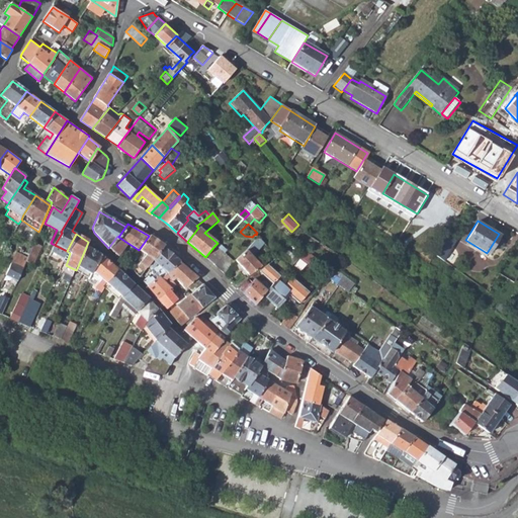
[(145,255),(133,272),(139,278),(148,266),(163,247),(164,245),(150,235),(149,236),(139,250),(145,255)]
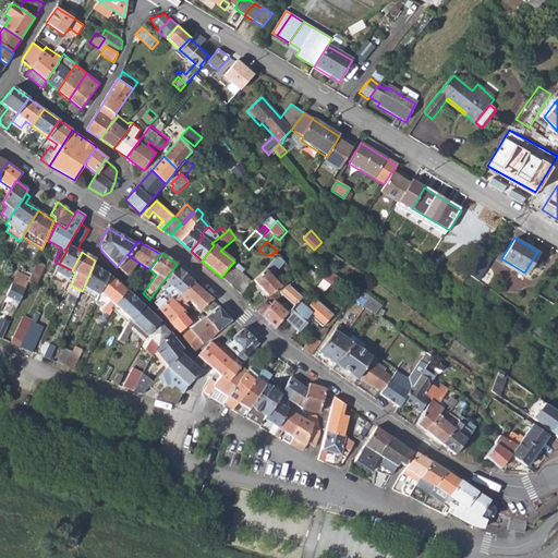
[(492,259),(480,253),(469,276),(480,283),(492,259)]
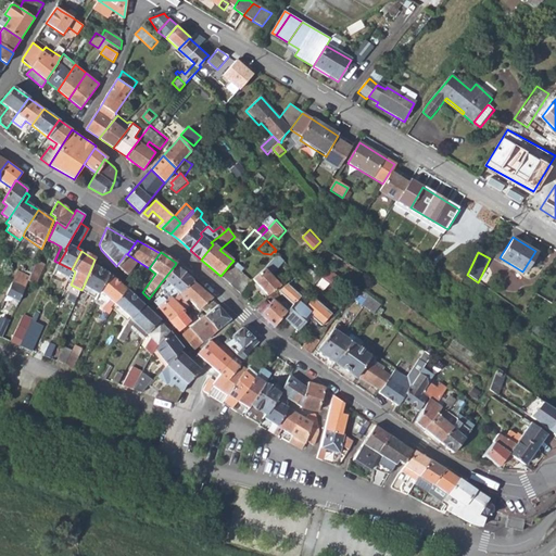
[(126,276),(135,263),(137,261),(127,254),(126,253),(116,266),(126,276)]
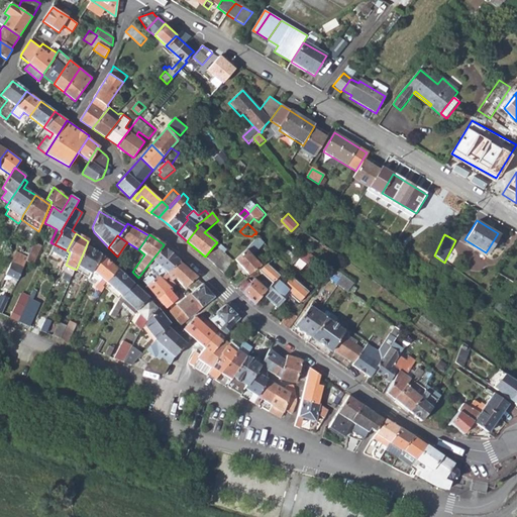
[(234,260),(247,275),(261,267),(250,255),(264,243),(259,237),(245,249),(234,260)]
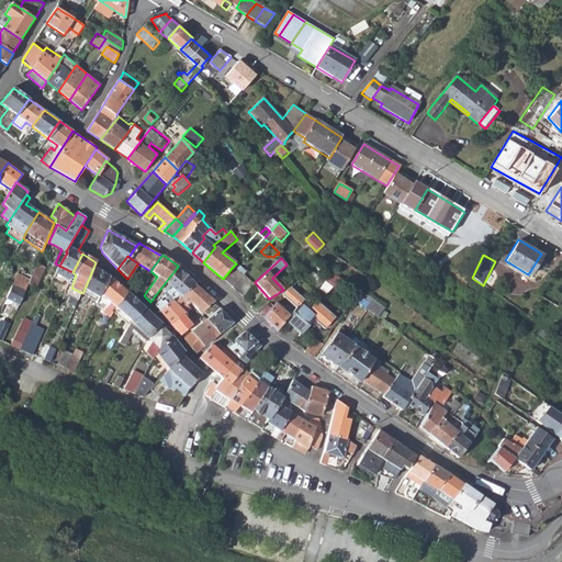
[(44,267),(37,263),(29,283),(36,287),(44,267)]
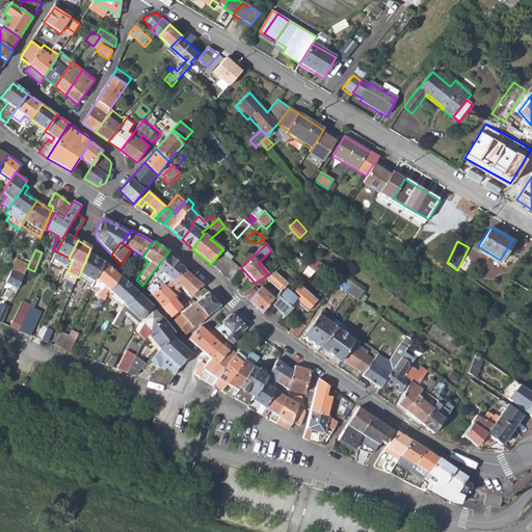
[(53,256),(67,263),(69,258),(56,251),(53,256)]
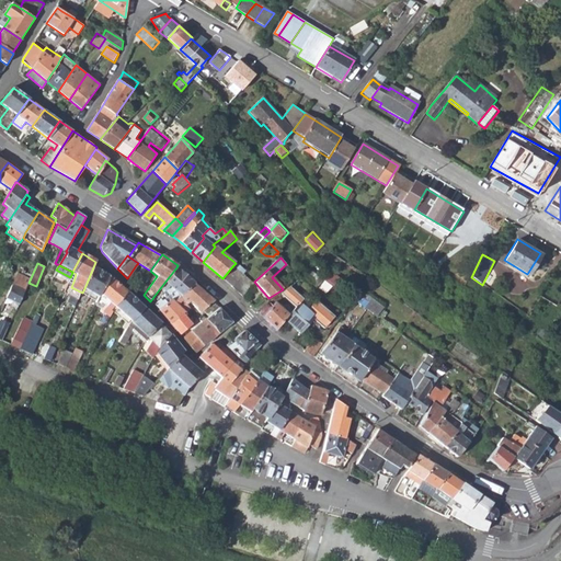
[(233,288),(244,276),(232,266),(222,278),(233,288)]
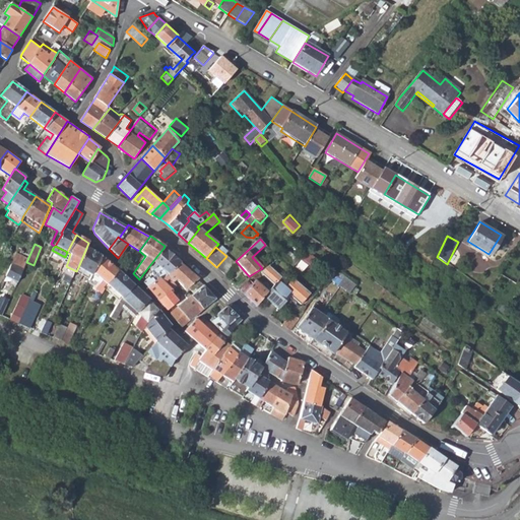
[(78,267),(92,275),(93,272),(102,256),(86,248),(78,267)]
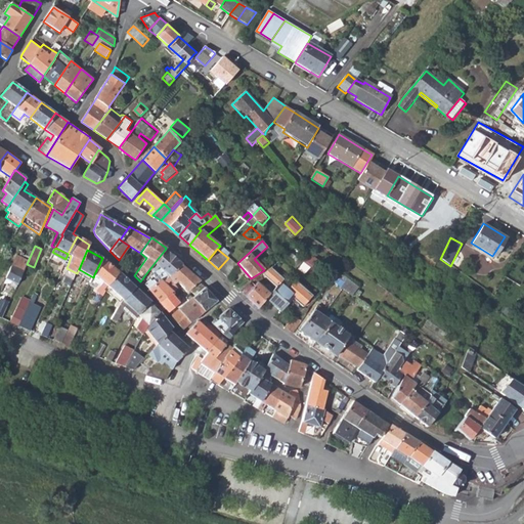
[(159,268),(169,277),(182,265),(165,250),(149,269),(155,273),(159,268)]
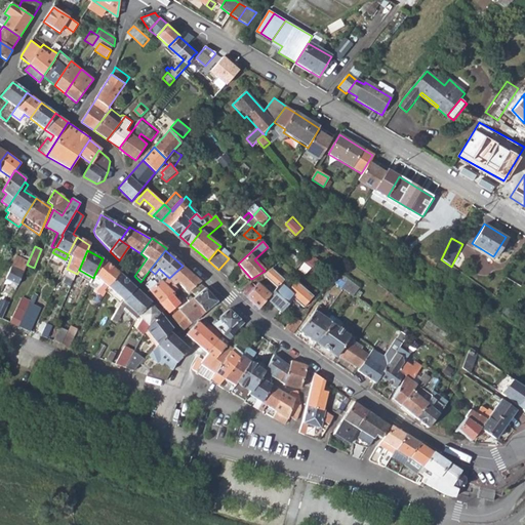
[(293,265),(299,258),(291,251),(285,258),(293,265)]
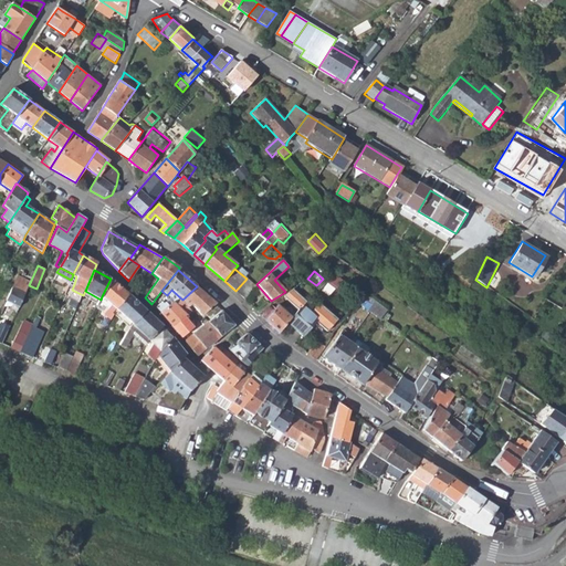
[(104,314),(112,321),(114,315),(113,314),(116,310),(128,295),(111,279),(102,296),(112,305),(104,314)]
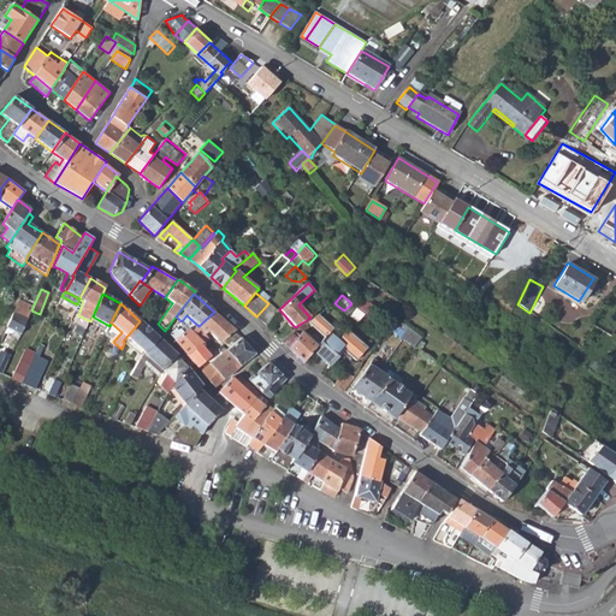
[(268,303),(256,317),(266,325),(279,313),(268,303)]
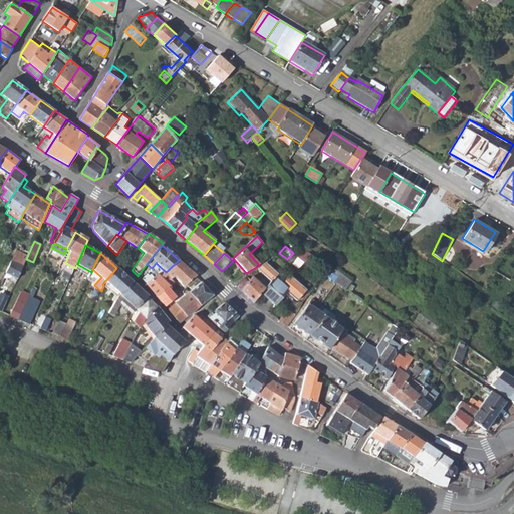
[(5,273),(17,279),(25,260),(14,254),(5,273)]
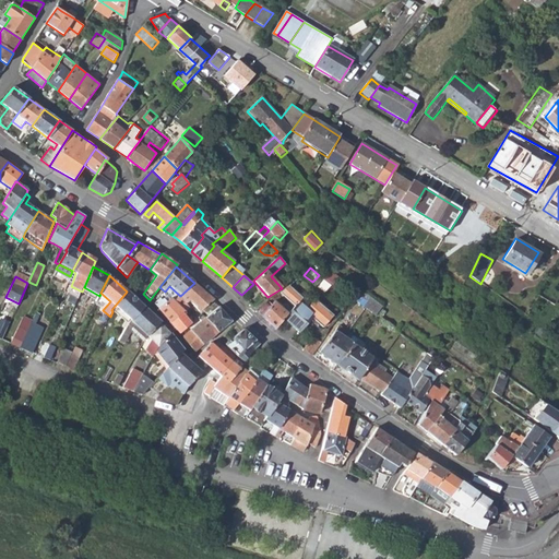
[(188,302),(199,313),(202,310),(213,301),(214,300),(194,283),(180,296),(177,298),(186,305),(188,302)]
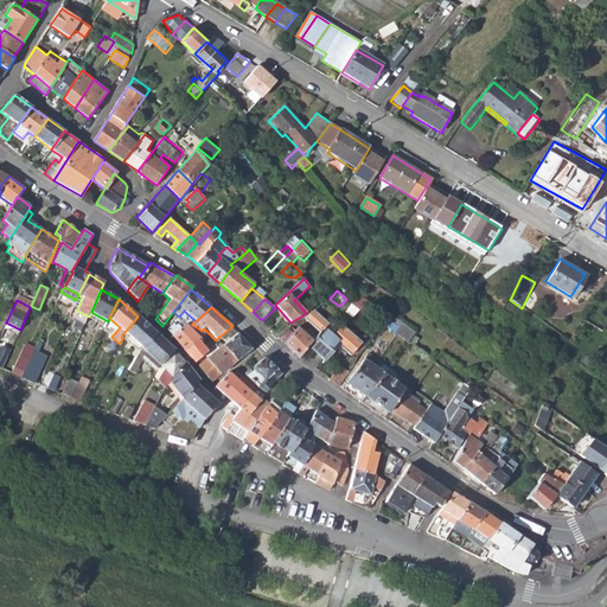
[(327,324),(312,312),(304,318),(318,331),(320,332),(312,340),(307,346),(326,362),(339,345),(350,355),(362,340),(342,324),(332,334),(324,327),(327,324)]
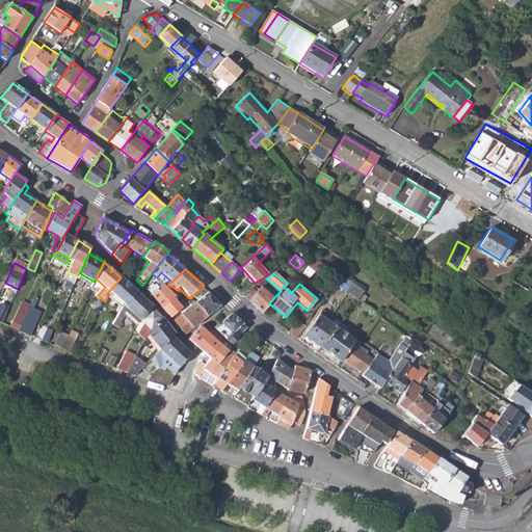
[(109,291),(126,304),(136,292),(121,277),(109,291)]
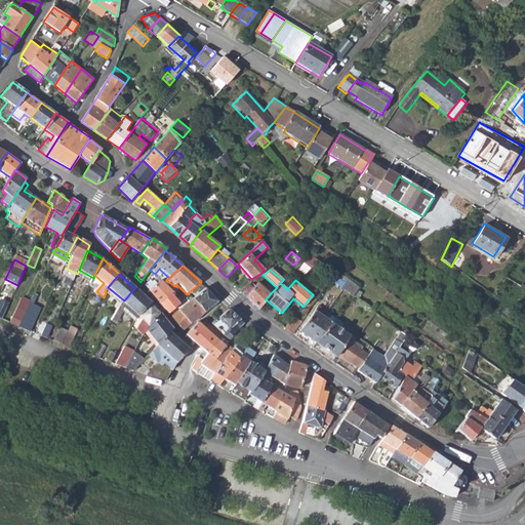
[(334,283),(342,290),(350,281),(340,275),(334,283)]
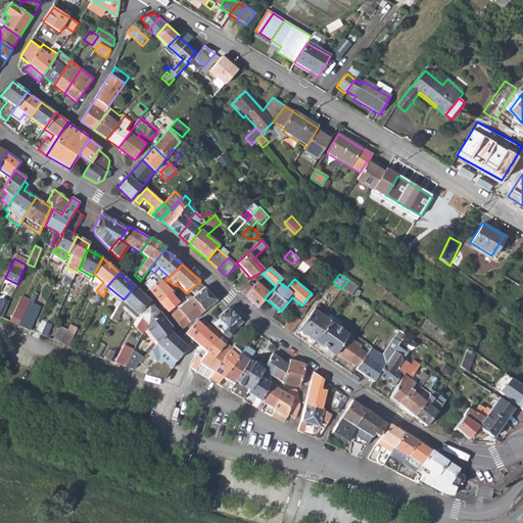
[(158,302),(170,294),(171,294),(177,289),(174,285),(165,279),(163,281),(160,279),(157,282),(148,290),(158,302)]
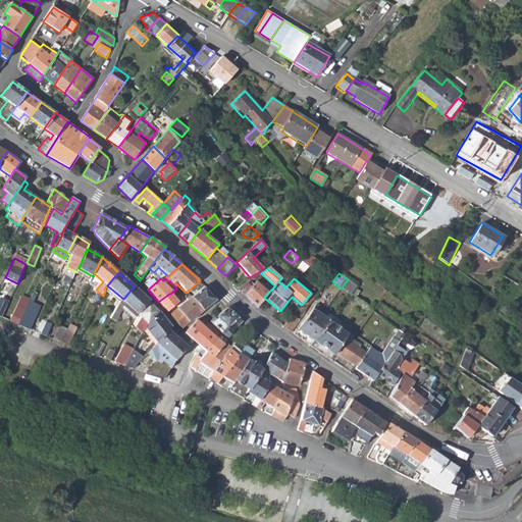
[(150,279),(144,284),(148,290),(157,281),(155,279),(152,281),(150,279)]
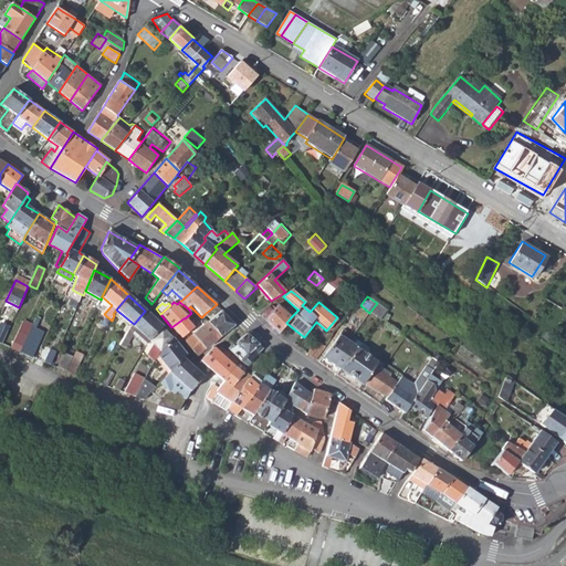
[(369,313),(379,321),(380,320),(387,311),(377,303),(369,313)]
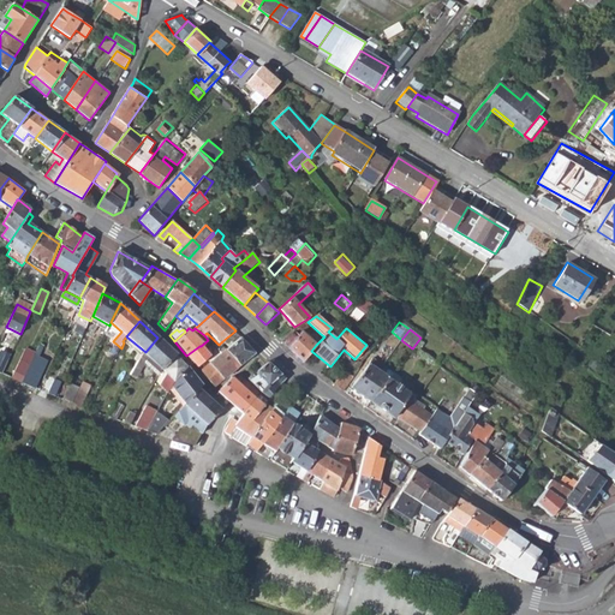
[(299,335),(294,330),(281,341),(302,363),(311,351),(316,345),(302,333),(299,335)]
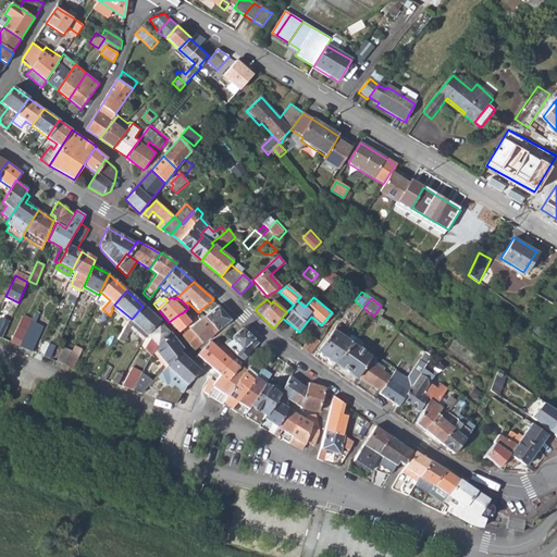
[(207,316),(218,306),(212,300),(201,309),(207,316)]
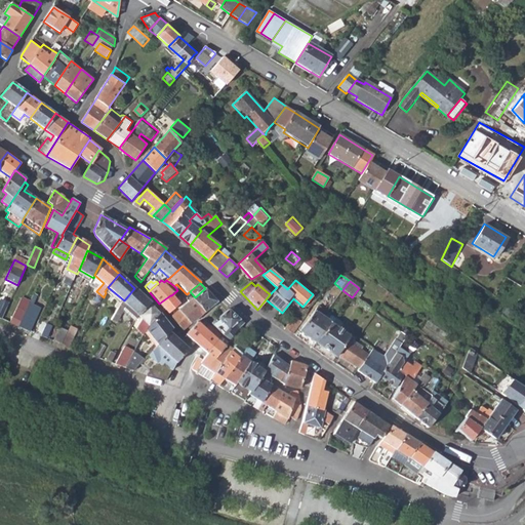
[(127,306),(139,317),(151,304),(151,303),(134,288),(124,300),(122,301),(112,321),(117,325),(122,316),(125,313),(124,312),(127,306)]
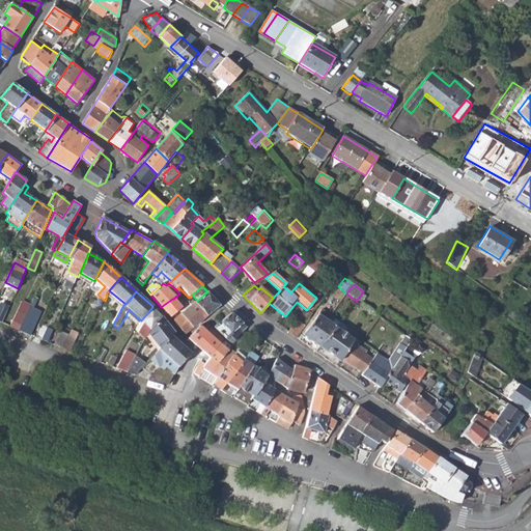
[(220,305),(207,291),(197,301),(194,303),(206,316),(220,305)]
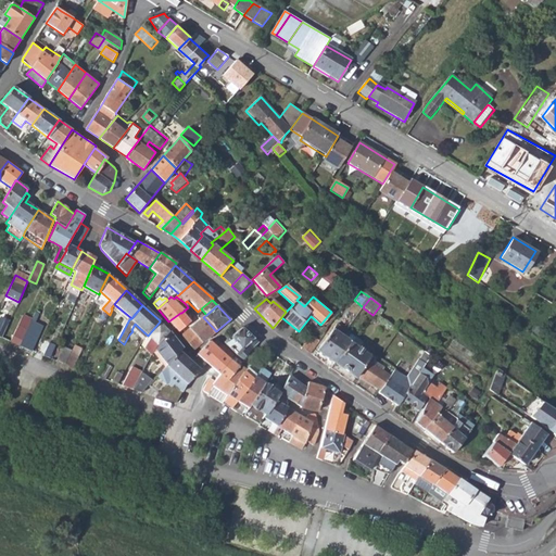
[(178,332),(189,323),(181,313),(180,313),(168,321),(178,332)]
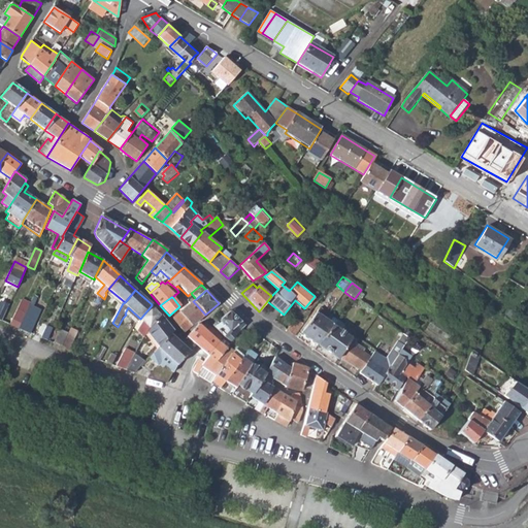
[(205,315),(193,301),(190,297),(186,300),(190,304),(179,312),(192,326),(205,315)]
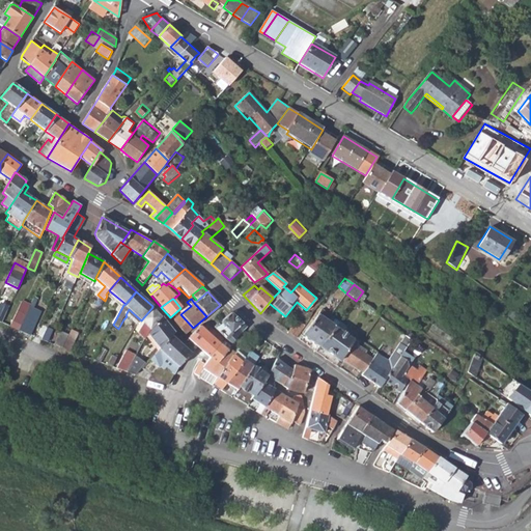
[(35,307),(30,304),(24,316),(18,331),(25,333),(35,307)]
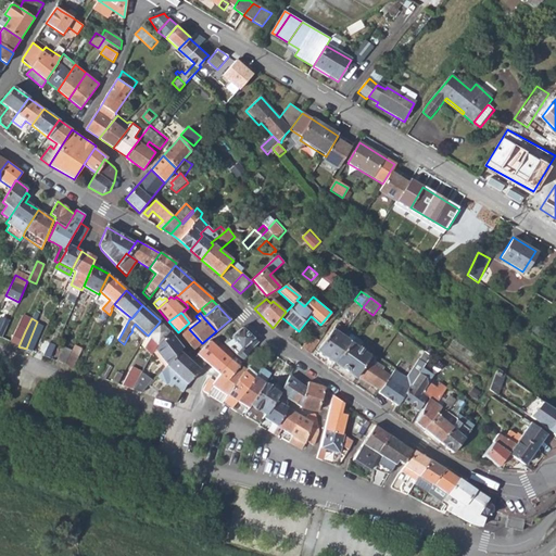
[(144,351),(152,355),(155,350),(158,345),(169,332),(160,321),(148,336),(151,339),(144,351)]
